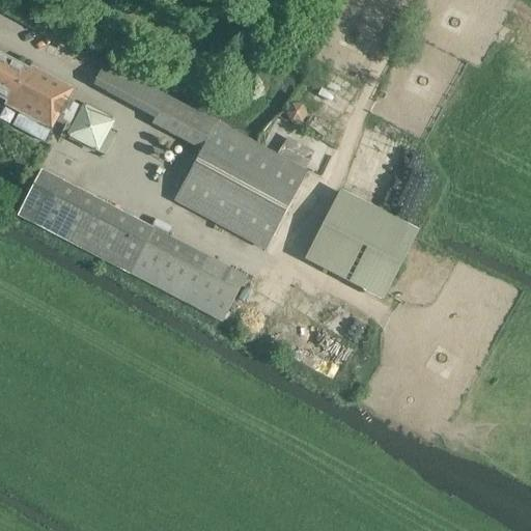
[(0,56),(0,96),(4,99),(1,104),(17,111),(10,123),(43,140),(70,88),(27,65),(25,70),(0,56)]
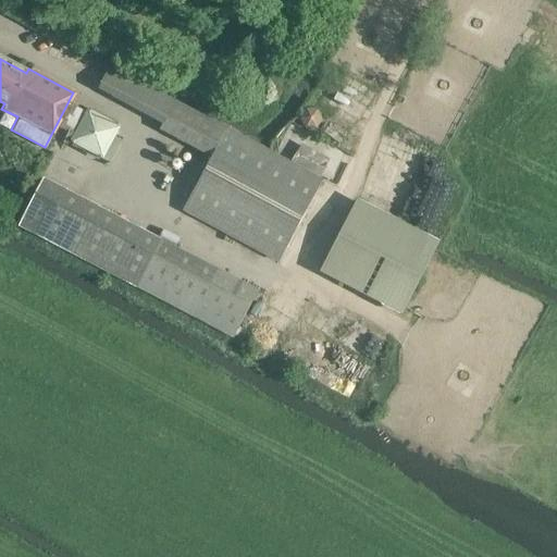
[(181,207),(276,259),(320,178),(318,177),(320,173),(319,173),(324,163),(296,147),(291,157),(289,157),(287,161),(108,64),(98,82),(215,145),(181,207)]
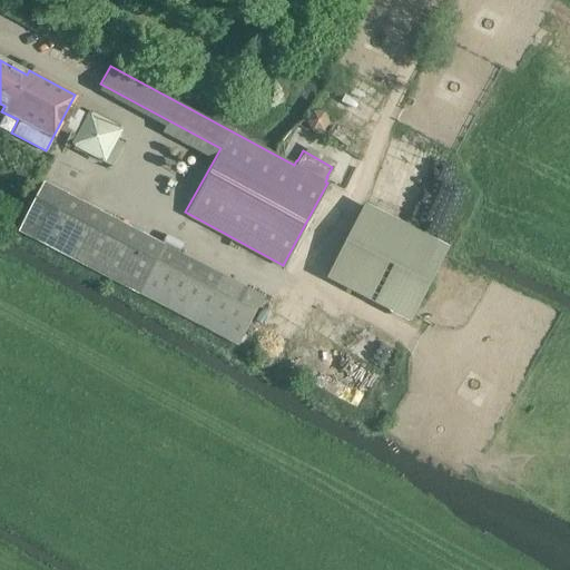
[(72,145),(107,161),(124,128),(90,110),(72,145)]
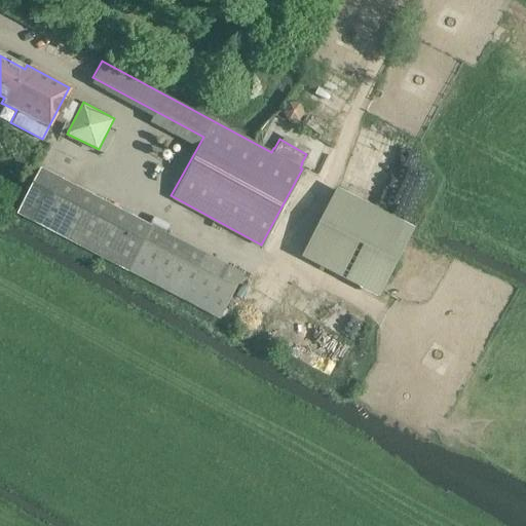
[(242,273),(39,167),(15,211),(219,316),(242,273)]
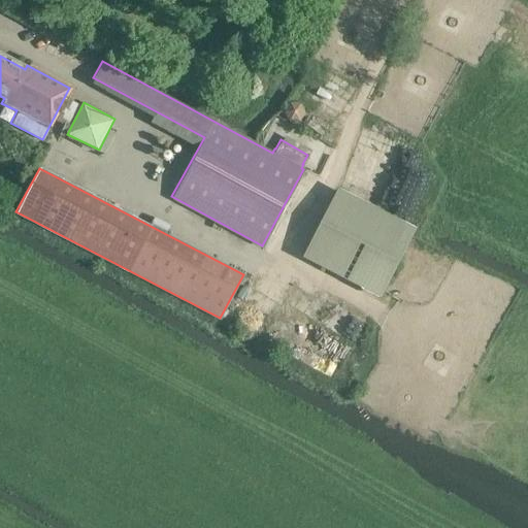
[(340,192),(305,260),(385,300),(420,231),(340,192)]
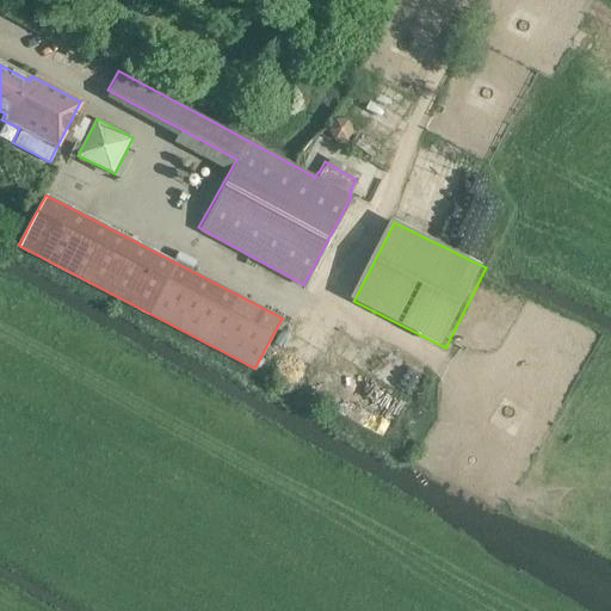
All buildings are outlined.
